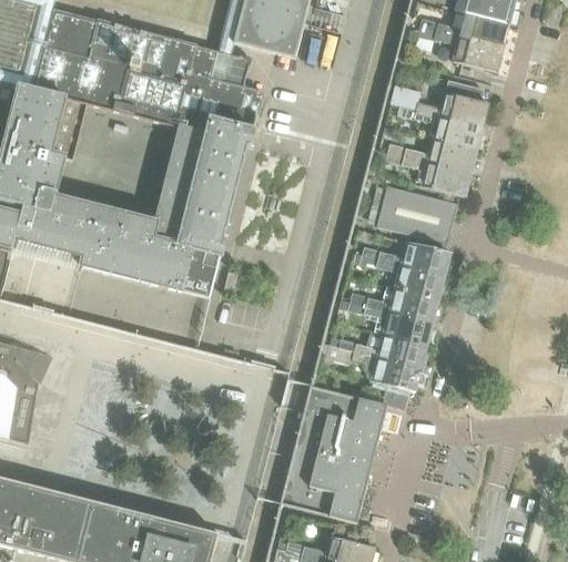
[(0,0),(0,241),(19,246),(21,236),(84,253),(82,262),(170,284),(209,295),(220,253),(224,236),(222,235),(224,226),(226,216),(226,215),(245,141),(249,142),(250,139),(252,131),(252,129),(262,89),(243,83),(247,68),(249,69),(251,57),(231,51),(233,42),(295,58),(308,0),(0,0)]
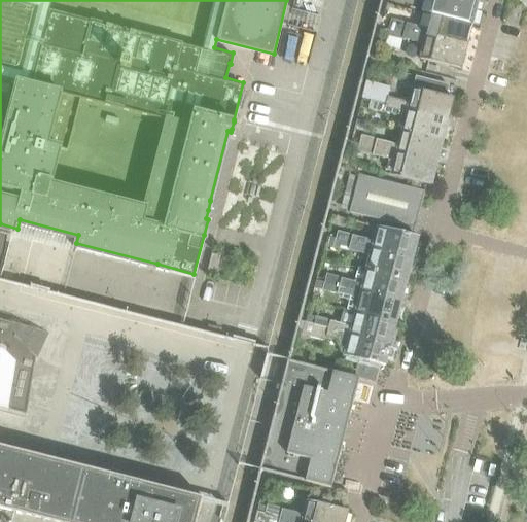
[(471,22),(477,0),(433,0),(430,11),(471,22)]
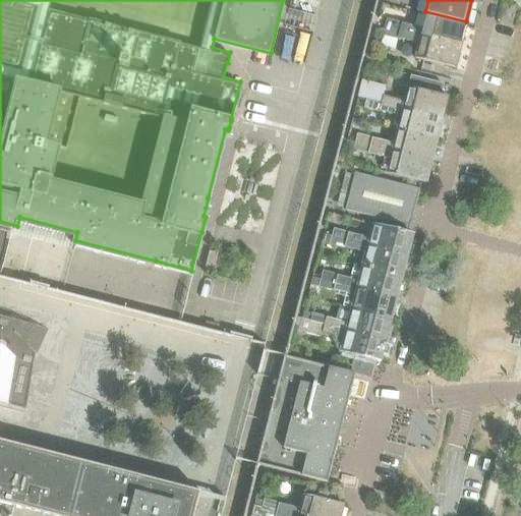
[(460,44),(466,21),(425,11),(421,24),(403,19),(403,18),(387,14),(384,24),(460,44)]
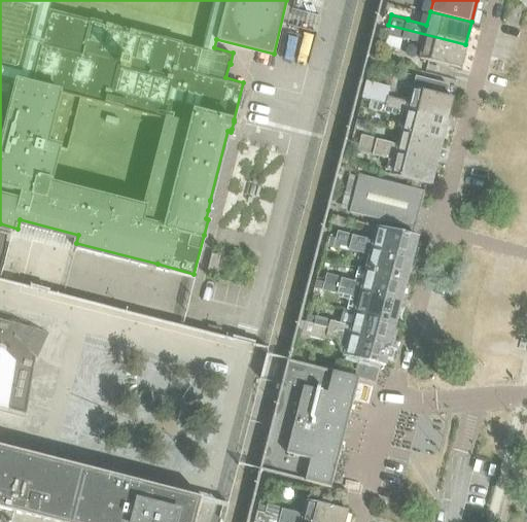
[(460,65),(465,44),(388,25),(386,32),(402,36),(402,35),(424,40),(420,55),(460,65)]
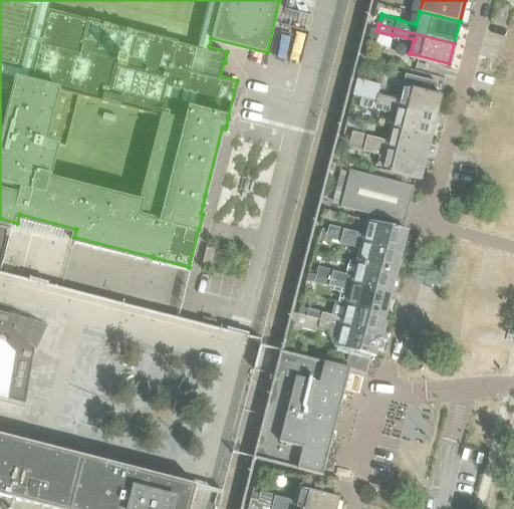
[(361,93),(360,95),(436,114),(441,92),(435,90),(438,79),(406,70),(403,82),(399,96),(379,91),(379,89),(363,85),(361,93)]
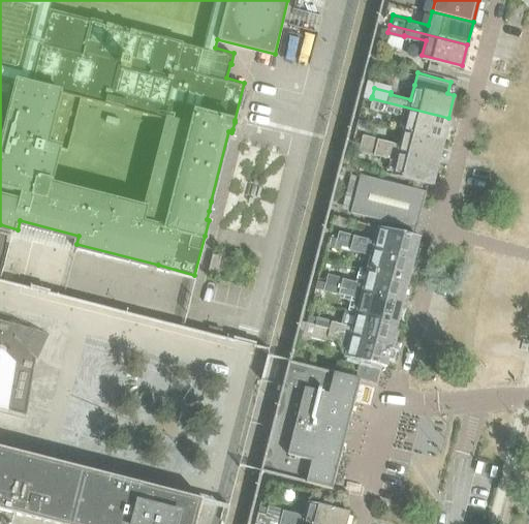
[(443,139),(448,118),(371,98),(369,105),(385,110),(386,110),(406,115),(403,128),(443,139)]
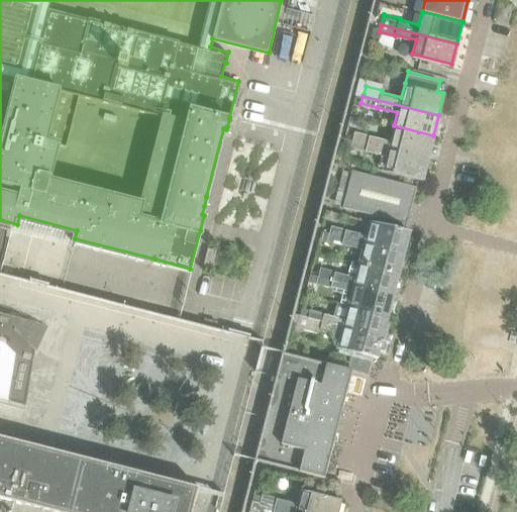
[(428,157),(433,135),(394,125),(391,138),(371,133),(371,132),(354,128),(352,137),(428,157)]
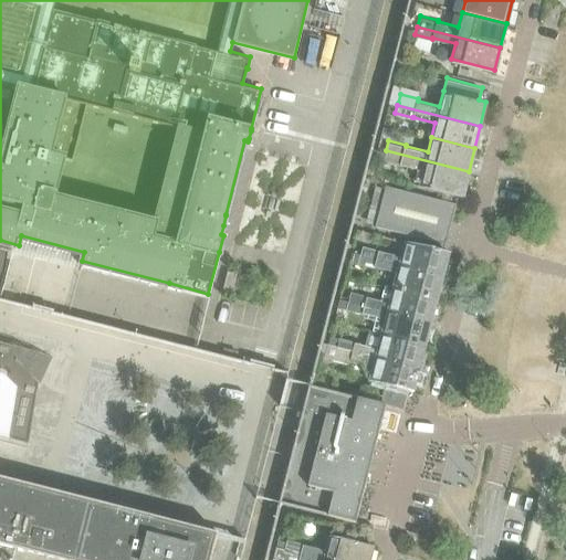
[(462,196),(469,171),(386,150),(384,159),(401,164),(401,162),(423,168),(419,185),(462,196)]
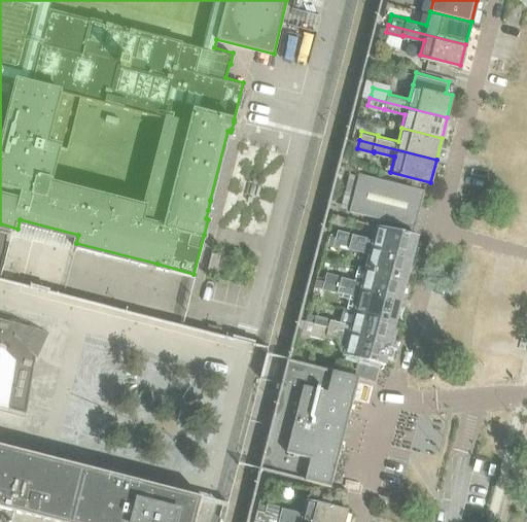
[(415,224),(424,187),(358,170),(349,208),(415,224)]
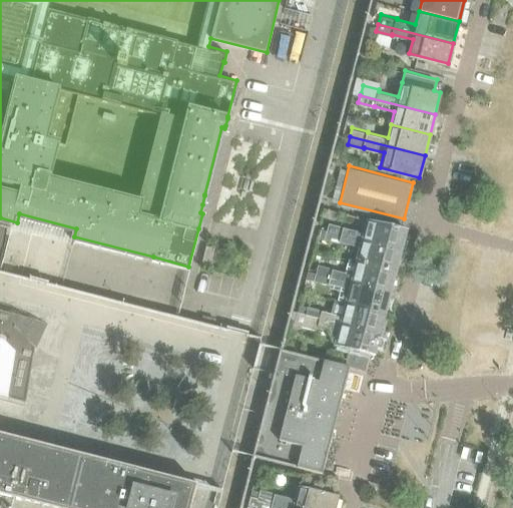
[(327,228),(401,248),(406,226),(367,216),(363,230),(343,225),(343,224),(329,221),(327,228)]
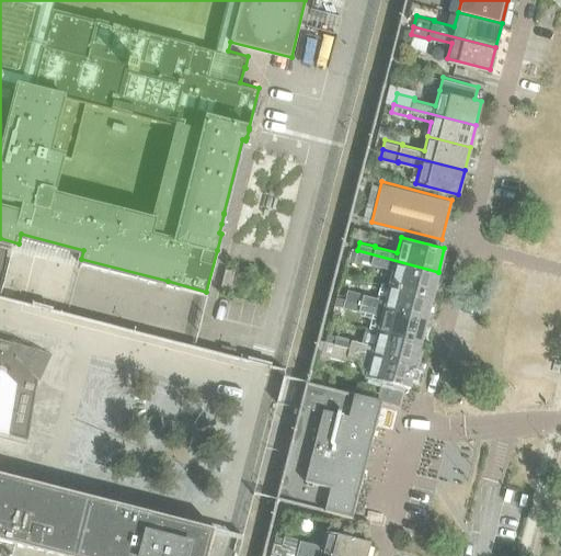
[(432,295),(438,272),(357,250),(355,260),(371,264),(371,263),(392,268),(388,284),(432,295)]
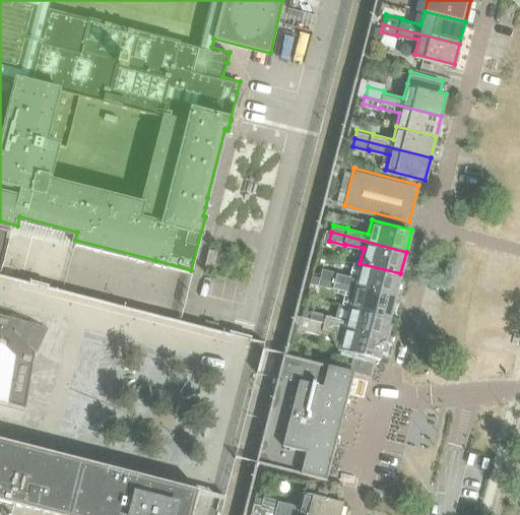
[(213,265),(217,249),(208,247),(204,262),(213,265)]
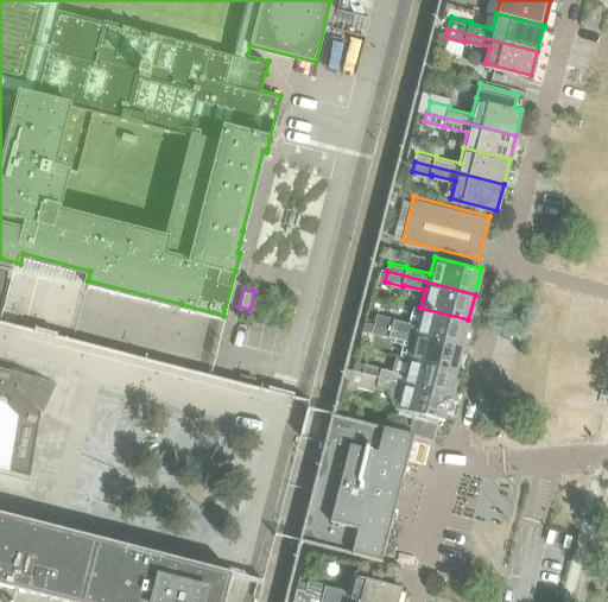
[(462,344),(468,319),(420,308),(412,305),(407,321),(394,317),(396,316),(377,311),(374,321),(462,344)]
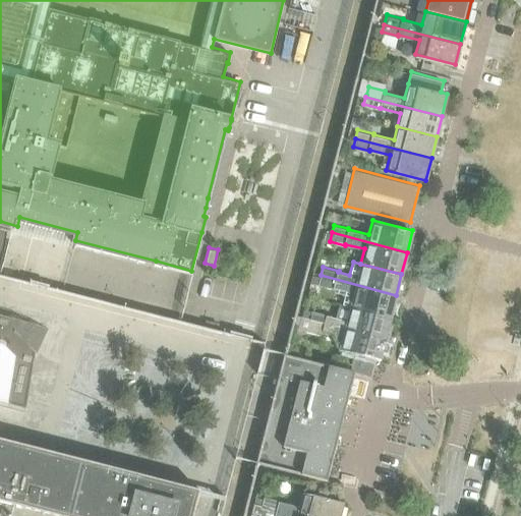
[(391,314),(396,295),(321,275),(319,283),(335,287),(335,286),(353,291),(351,301),(350,305),(391,314)]
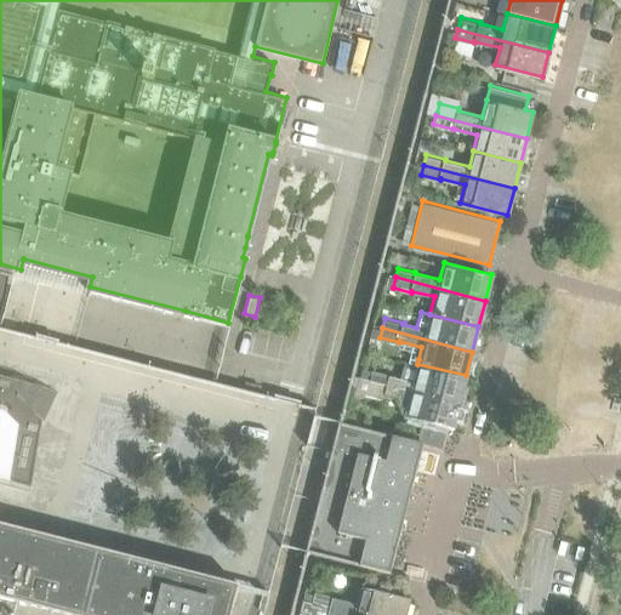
[(371,368),(369,377),(459,400),(466,375),(417,364),(417,363),(404,360),(400,376),(391,374),(391,373),(371,368)]
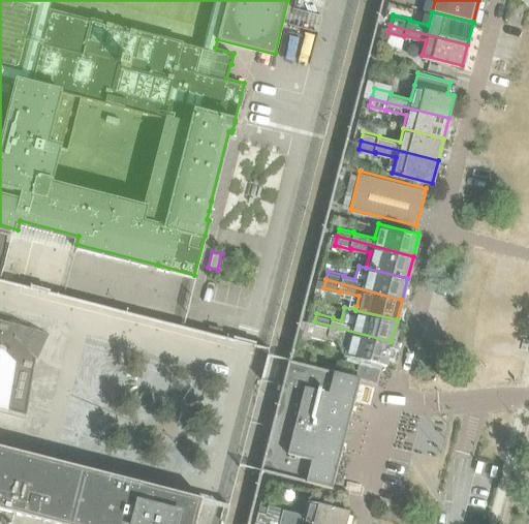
[(306,319),(302,332),(324,338),(329,335),(329,334),(339,337),(339,339),(344,352),(344,353),(361,358),(355,375),(361,376),(361,377),(377,381),(381,363),(385,364),(391,341),(314,321),(306,319)]
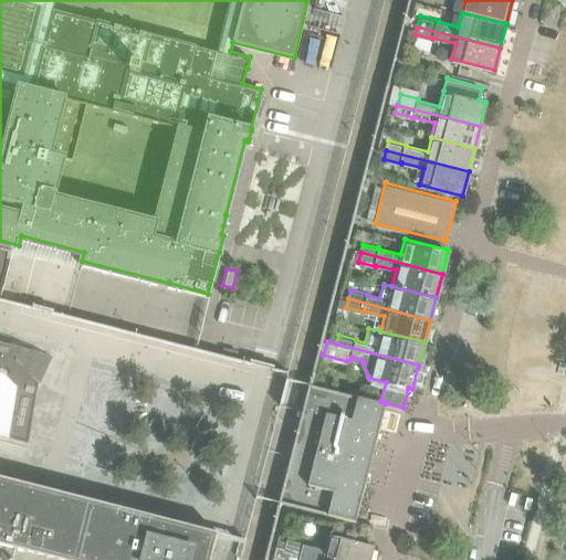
[(0,369),(0,433),(9,435),(13,410),(18,386),(0,369)]
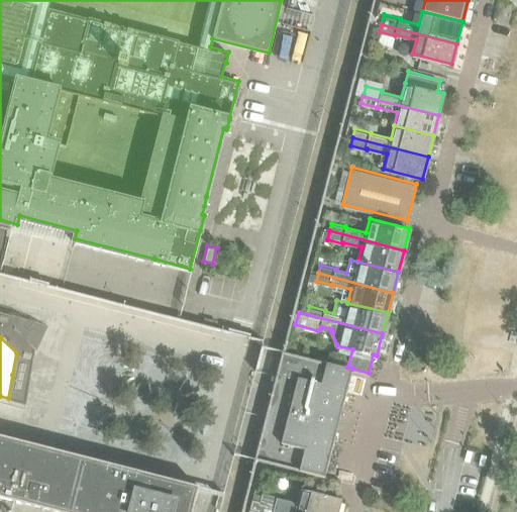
[(338,423),(352,369),(352,368),(286,350),(282,349),(269,404),(254,457),(325,476),(325,475),(325,474),(338,423)]
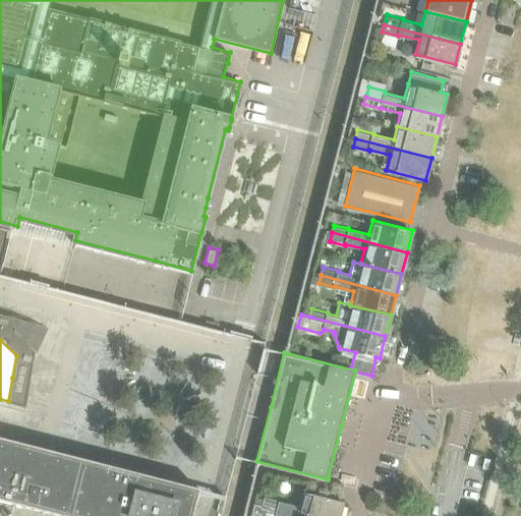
[(192,515),(200,489),(89,459),(0,437),(0,499),(15,503),(65,515),(192,515)]
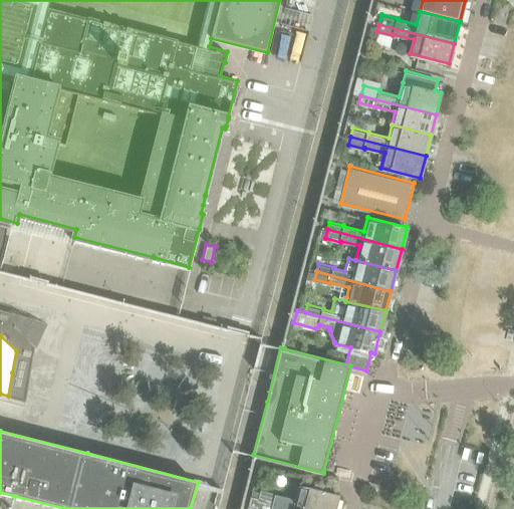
[(260,489),(258,496),(306,508),(334,508),(338,494),(334,493),(298,484),(295,498),(275,493),(276,492),(260,489)]
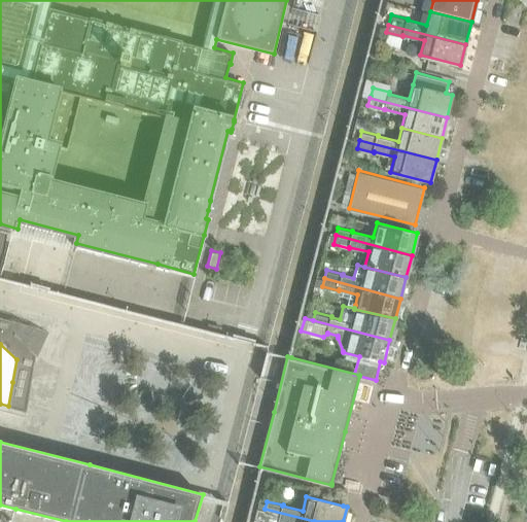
[(256,507),(253,517),(261,519),(260,521),(275,521),(276,521),(277,521),(278,521),(281,521),(314,521),(265,509),(256,507)]
